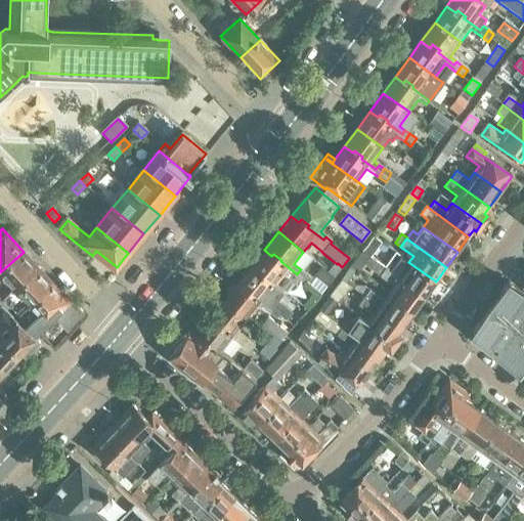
[(296,286),(299,283),(306,274),(301,269),(297,274),(280,261),(281,260),(273,254),(271,256),(264,250),(251,266),(275,287),(276,286),(287,294),(294,285),(296,286)]
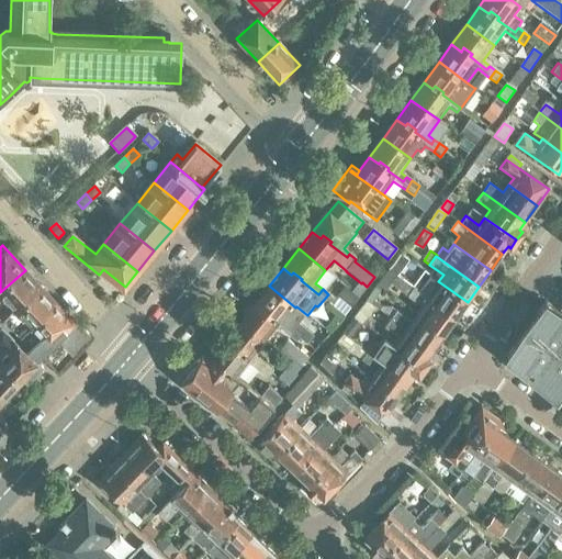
[(25,270),(0,292),(0,295),(7,303),(0,309),(0,311),(8,320),(43,288),(25,270)]
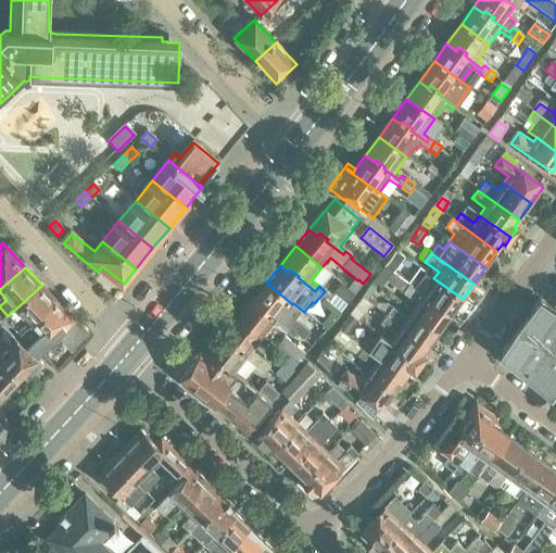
[(414,289),(451,315),(463,299),(433,278),(425,273),(414,289)]
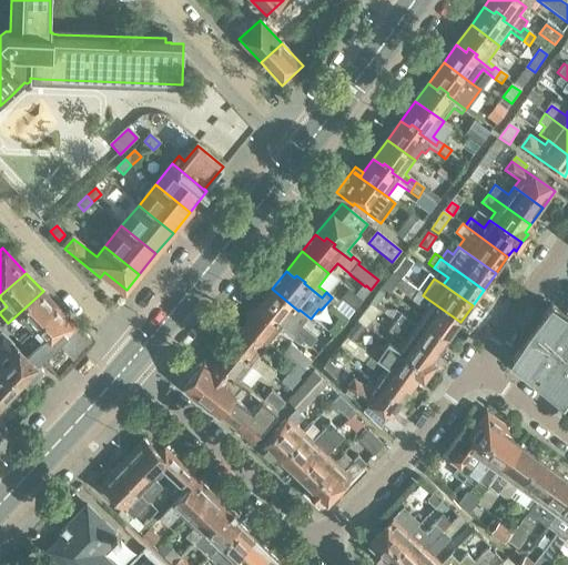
[(288,323),(298,311),(272,289),(256,308),(265,315),(267,312),(276,319),(274,321),(292,334),(295,330),(288,323)]
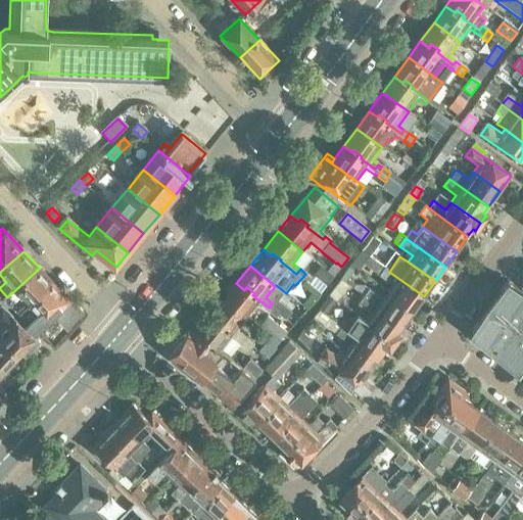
[(20,298),(30,309),(55,285),(40,268),(7,297),(3,301),(10,309),(20,298)]
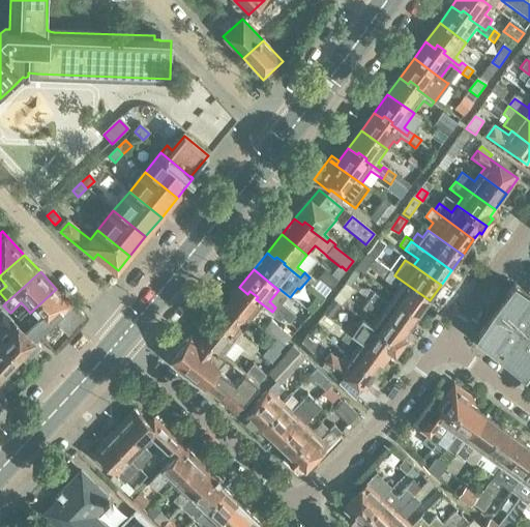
[(391,296),(418,316),(430,300),(394,275),(390,272),(384,281),(396,289),(391,296)]
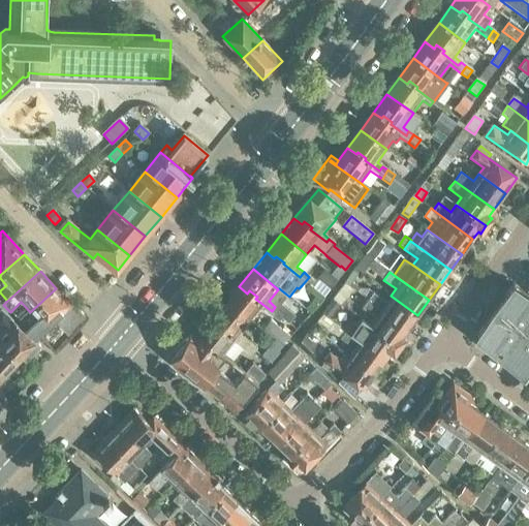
[(313,280),(309,277),(302,285),(307,288),(310,284),(313,280)]
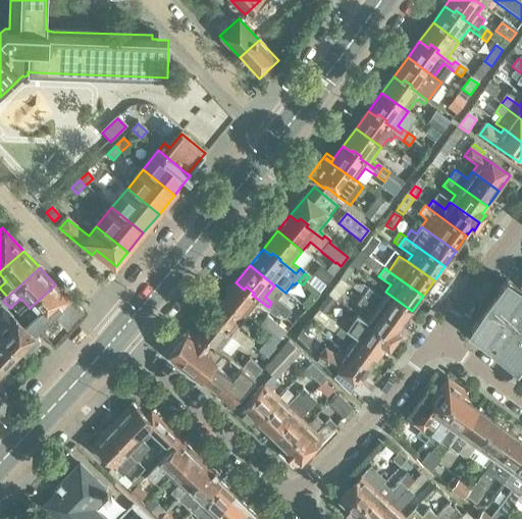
[(306,280),(303,284),(312,293),(317,297),(320,293),(309,283),(306,280)]
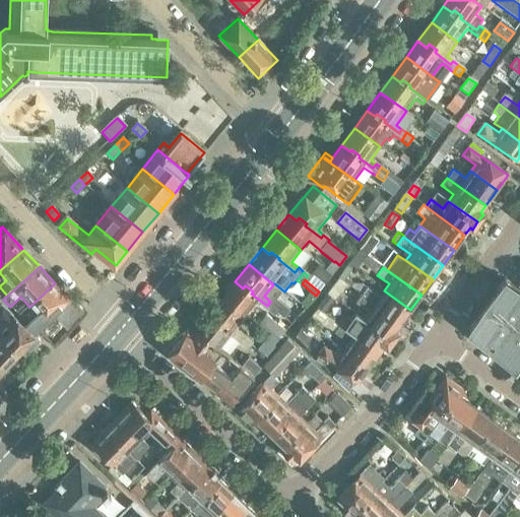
[(347,279),(343,283),(345,285),(361,296),(366,288),(362,285),(354,284),(347,279)]
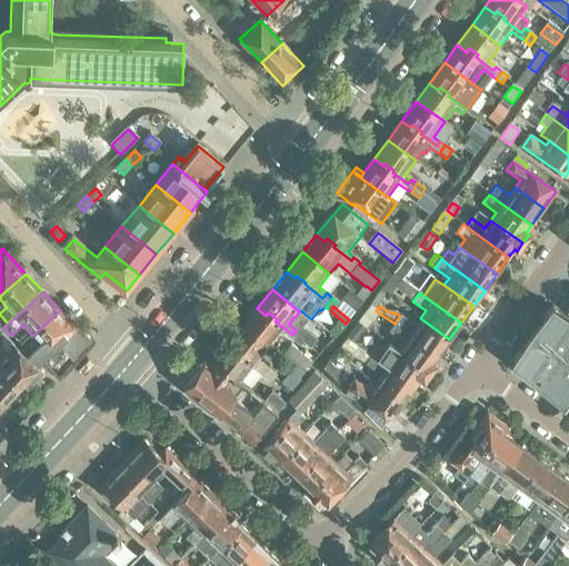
[(512,361),(561,396),(568,385),(568,318),(552,307),(512,361)]
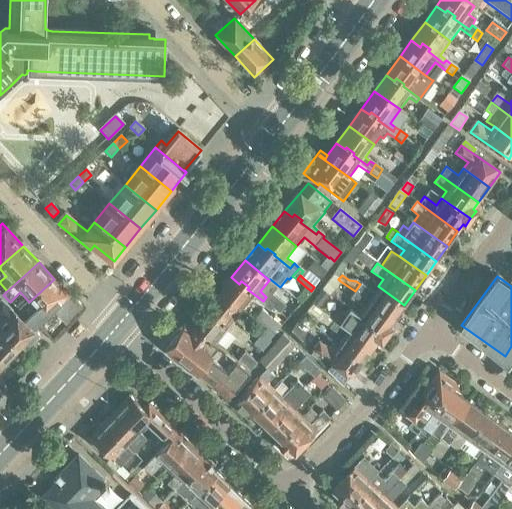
[(249,287),(241,281),(239,284),(231,277),(218,292),(242,312),(253,299),(265,308),(271,301),(266,297),(263,301),(247,289),(249,287)]
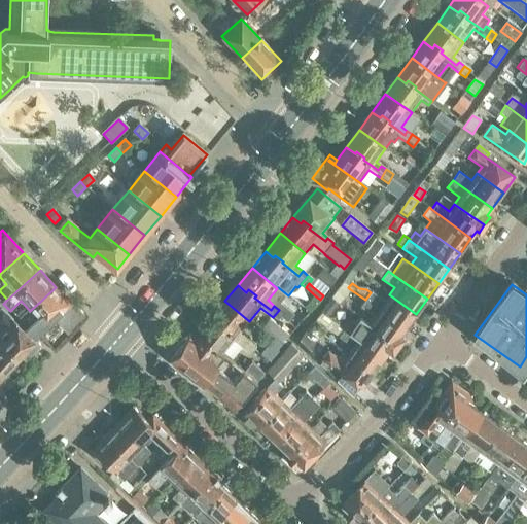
[(56,287),(30,311),(21,320),(30,329),(36,336),(38,338),(73,306),(56,287)]
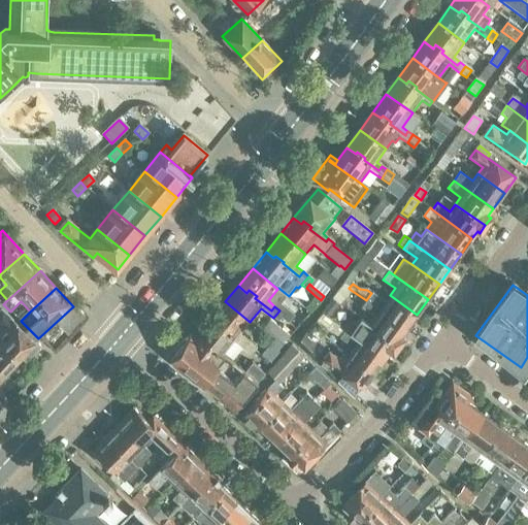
[(366,300),(406,329),(417,315),(390,295),(385,302),(371,293),(366,300)]
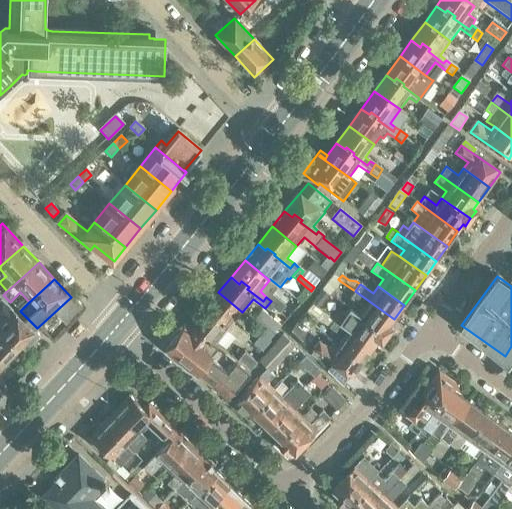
[(362,308),(357,315),(386,336),(392,328),(389,326),(394,319),(355,291),(350,299),(362,308)]
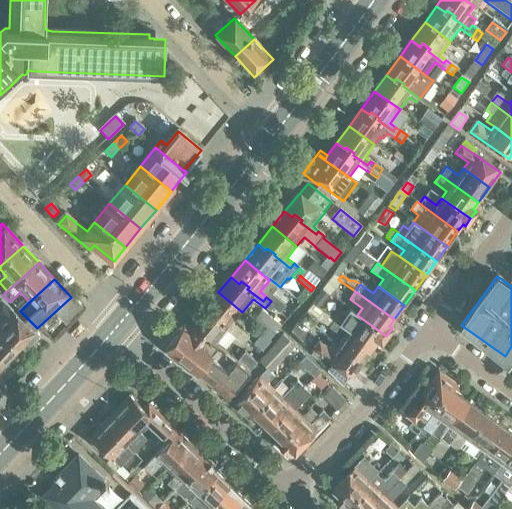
[(204,310),(212,317),(214,315),(222,321),(221,322),(235,335),(240,329),(233,324),(242,312),(218,292),(204,310)]
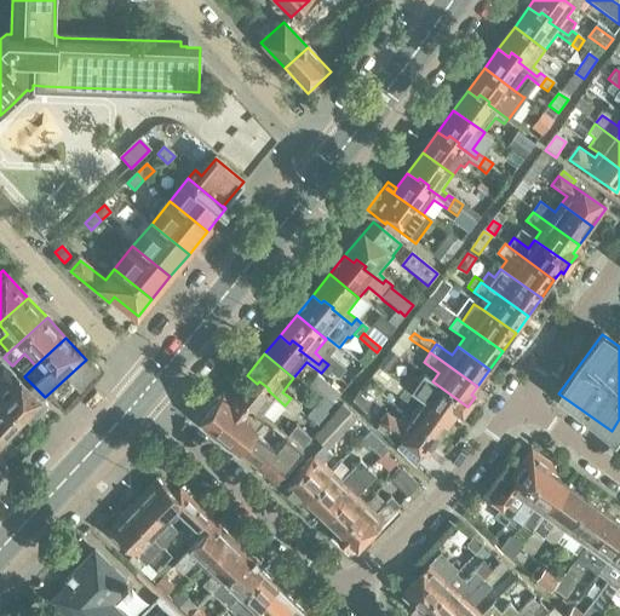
[(326,356),(322,360),(328,364),(334,369),(331,373),(339,380),(346,372),(326,355),(326,356)]
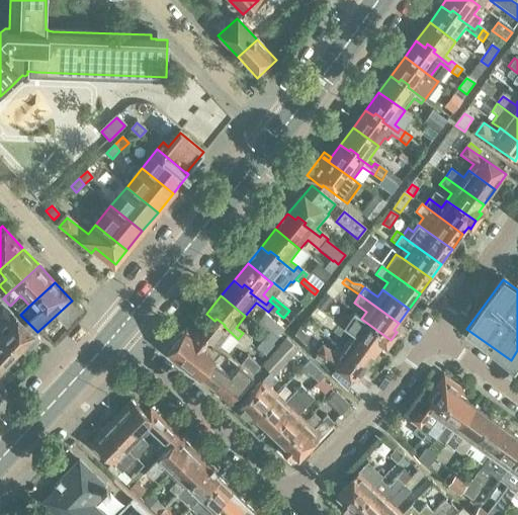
[(29,324),(25,327),(0,303),(0,332),(20,350),(23,354),(33,343),(29,340),(34,335),(37,332),(35,330),(29,324)]
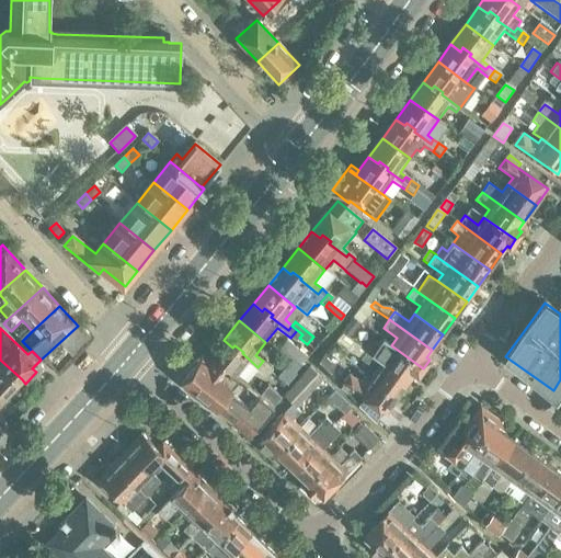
[(302,334),(297,330),(290,338),(296,342),(299,338),(302,334)]
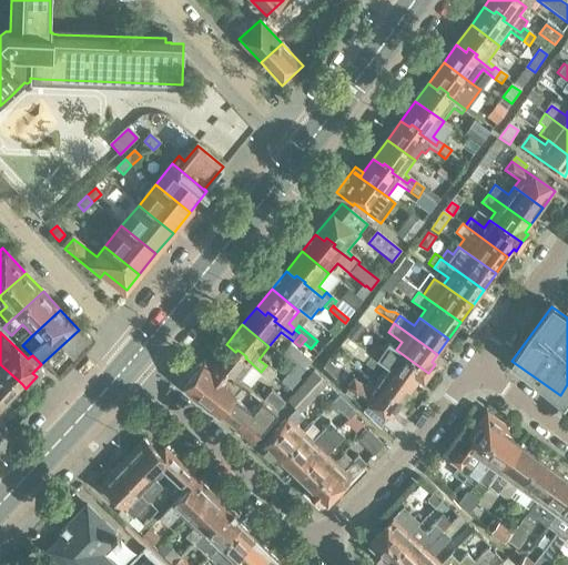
[(210,355),(209,356),(240,382),(251,369),(264,380),(272,370),(266,365),(261,372),(245,357),(246,356),(237,350),(235,352),(226,344),(214,360),(211,356),(210,355)]
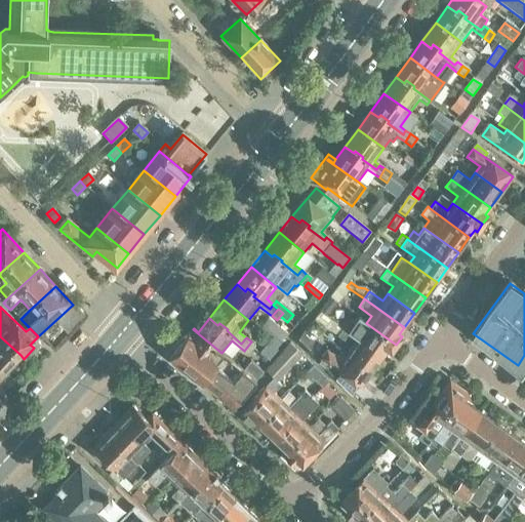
[(344,329),(382,357),(388,350),(391,352),(396,345),(366,323),(359,318),(354,325),(349,321),(344,329)]
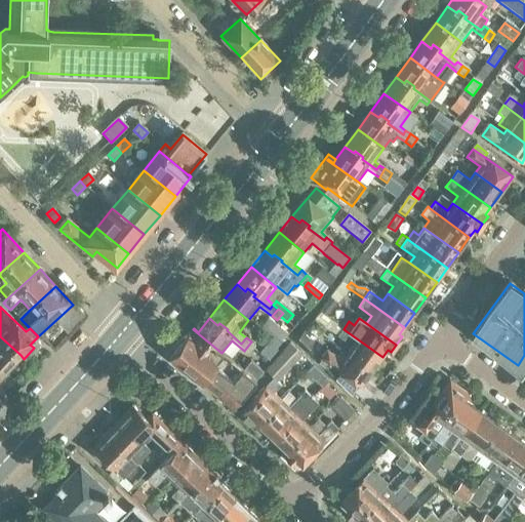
[(260,329),(271,338),(279,345),(288,334),(269,319),(260,329)]
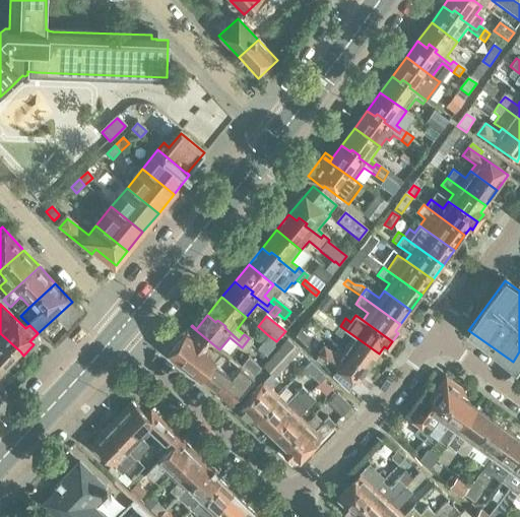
[(185,369),(230,405),(231,405),(254,377),(242,368),(219,349),(191,326),(185,334),(184,334),(171,351),(172,352),(172,357),(171,358),(182,367),(185,369)]
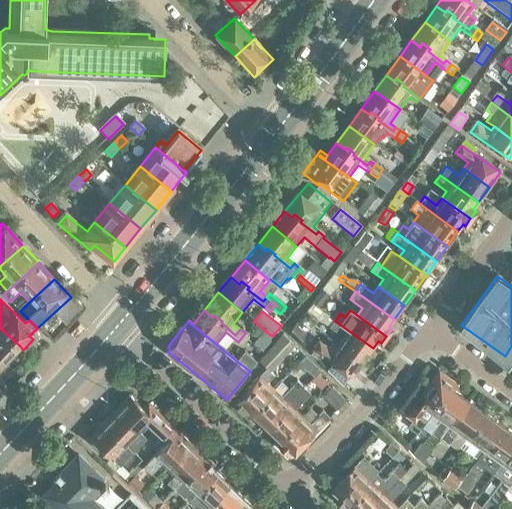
[(338,345),(363,363),(373,348),(335,321),(329,328),(343,338),(338,345)]
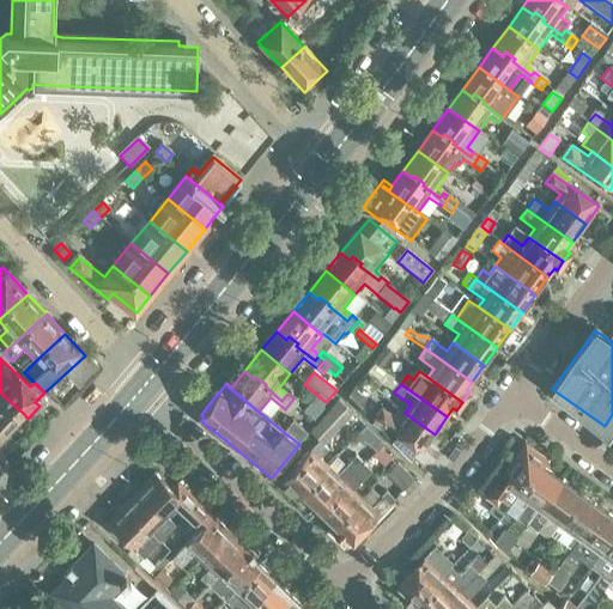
[(0,430),(5,434),(24,414),(0,393),(0,430)]
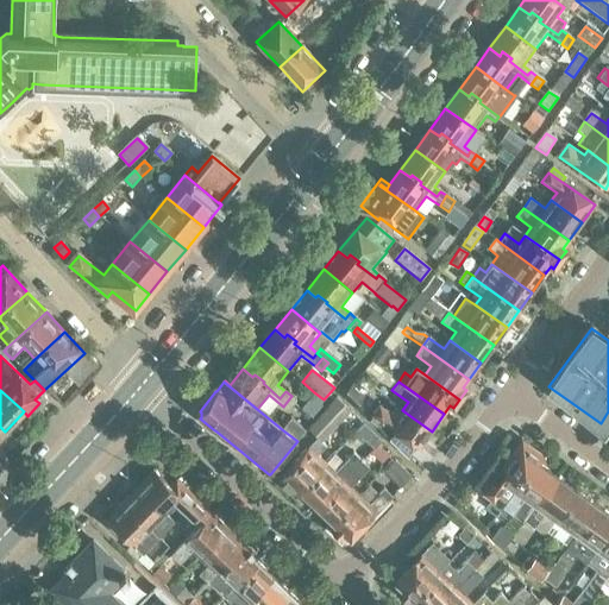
[(296,401),(292,396),(283,407),(288,410),(296,401)]
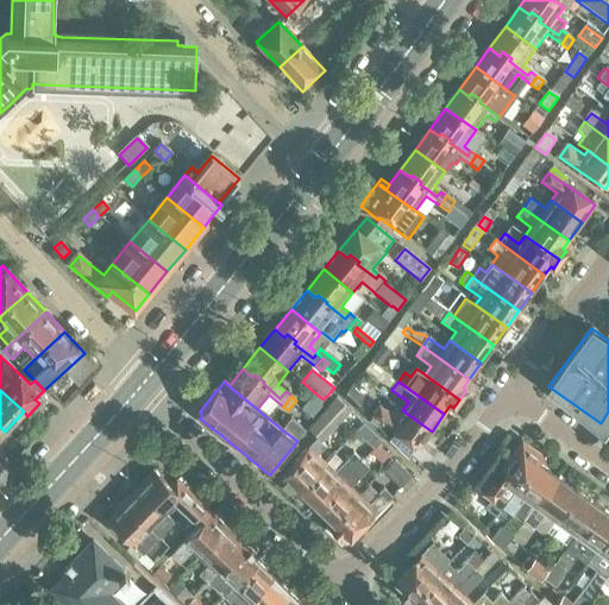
[(432,432),(402,410),(400,409),(395,416),(381,407),(374,416),(419,448),(432,432)]
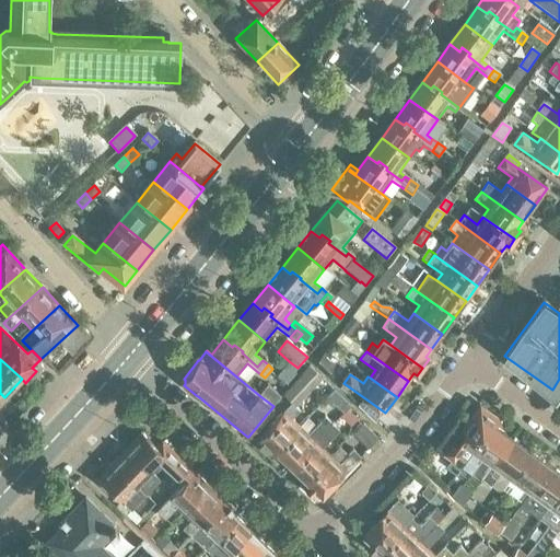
[(267,387),(260,396),(273,406),(280,397),(267,387)]
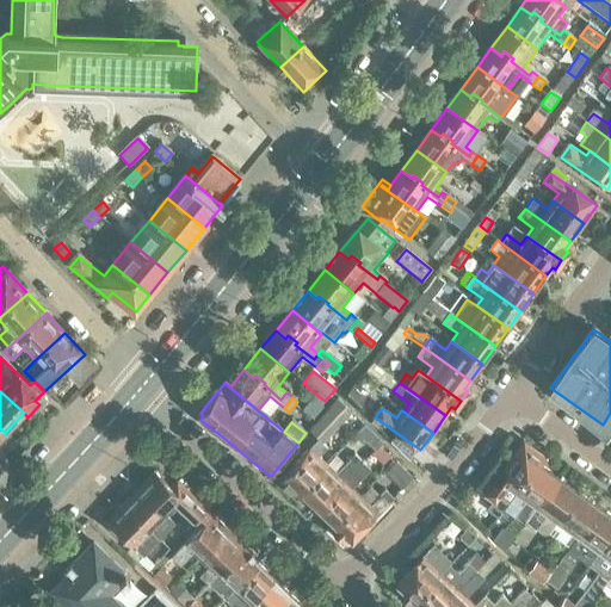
[(318,440),(318,441),(278,481),(296,499),(301,494),(328,465),(320,458),(327,450),(322,445),(318,440)]
